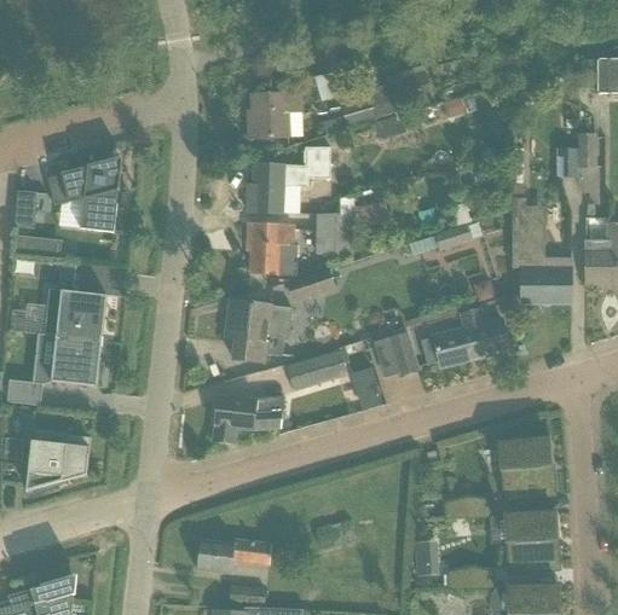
[(617,57),(596,58),(596,92),(617,92),(617,57)]
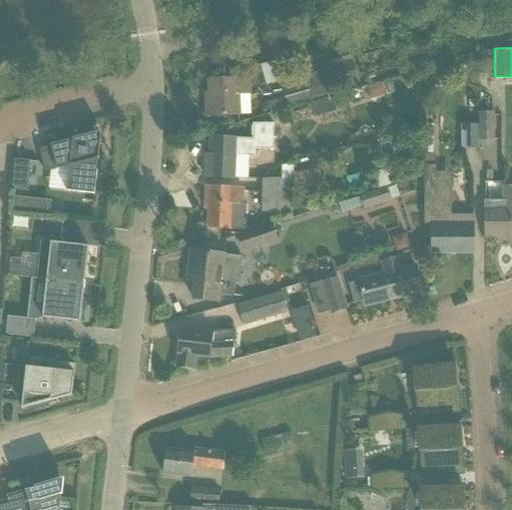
[(490,48),(478,48),(479,72),(491,72),(490,48)]
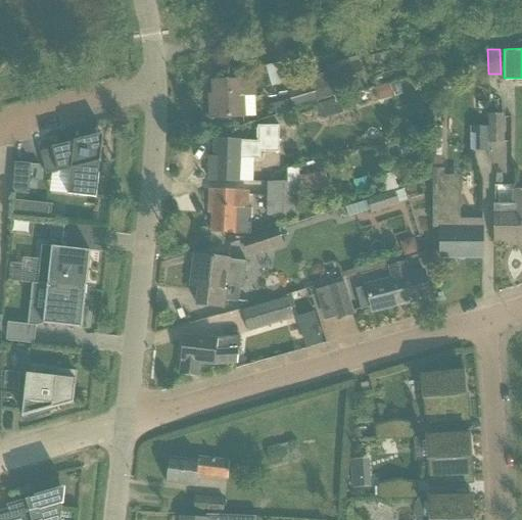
[(353,89),(366,86),(358,56),(325,65),(327,72),(304,79),(306,84),(288,89),(290,98),(273,102),(276,112),(334,94),(333,90),(352,85),(353,89)]
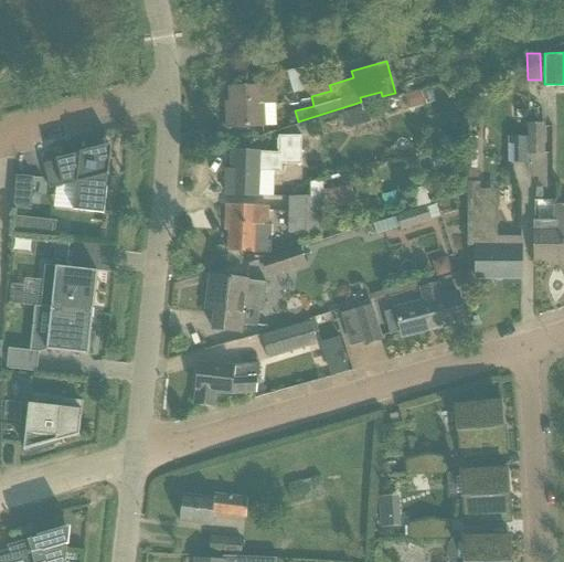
[(312,62),(300,66),(305,80),(317,76),(312,62)]
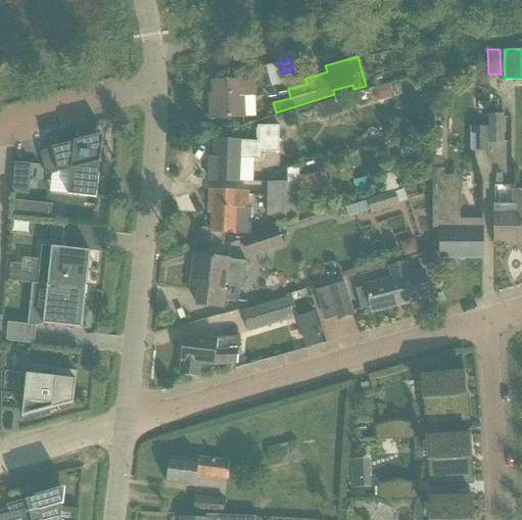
[(254,79),(237,79),(212,80),(214,98),(209,98),(210,116),(243,115),(242,94),(254,94),(254,79)]
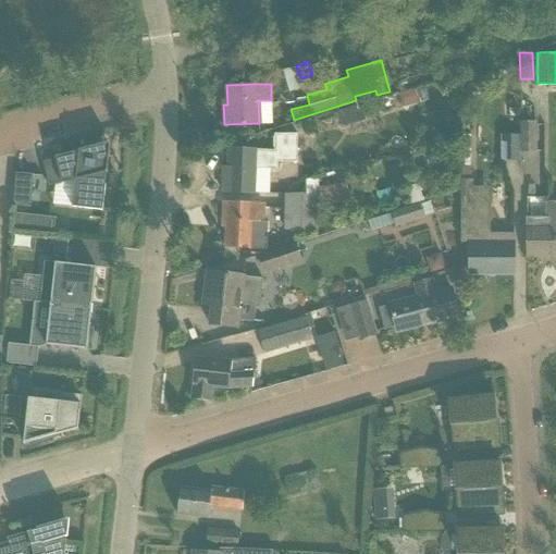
[(414,87),(397,91),(400,99),(402,106),(402,107),(417,101),(414,87)]
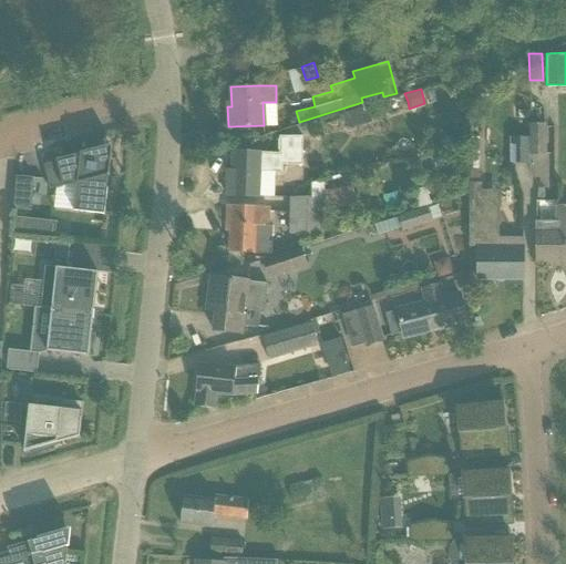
[(364,105),(345,111),(350,126),(370,121),(364,105)]
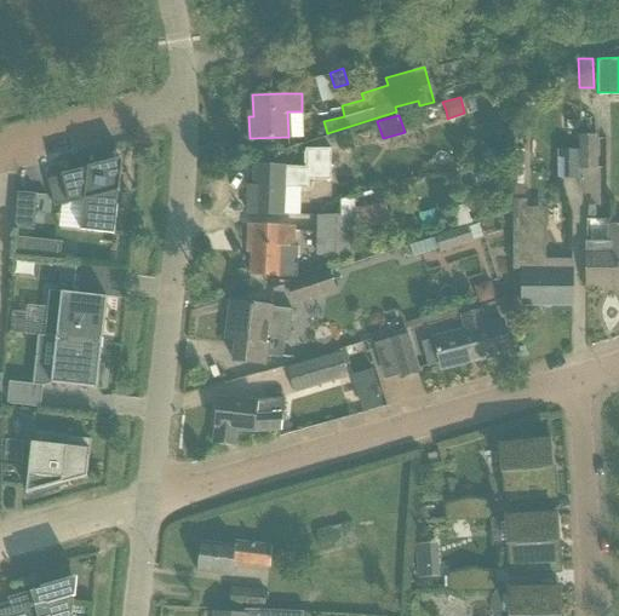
[(597,167),(596,132),(578,133),(578,148),(578,168),(597,167)]
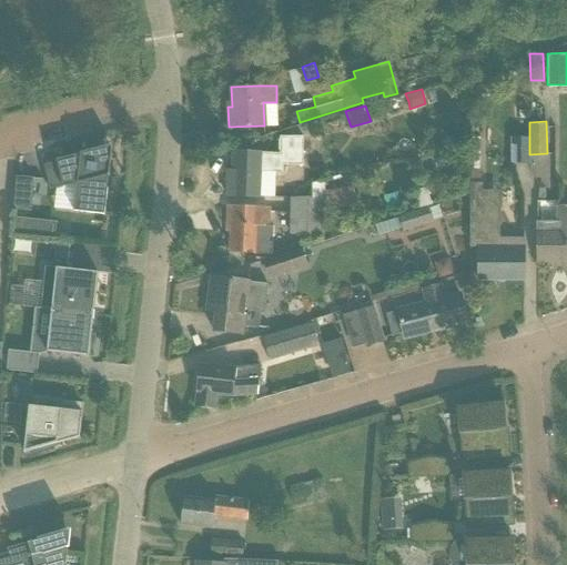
[(282,162),(301,162),(302,135),(281,134),(280,151),(233,149),(232,175),(228,175),(226,193),(259,194),(260,170),(282,171),(282,162)]
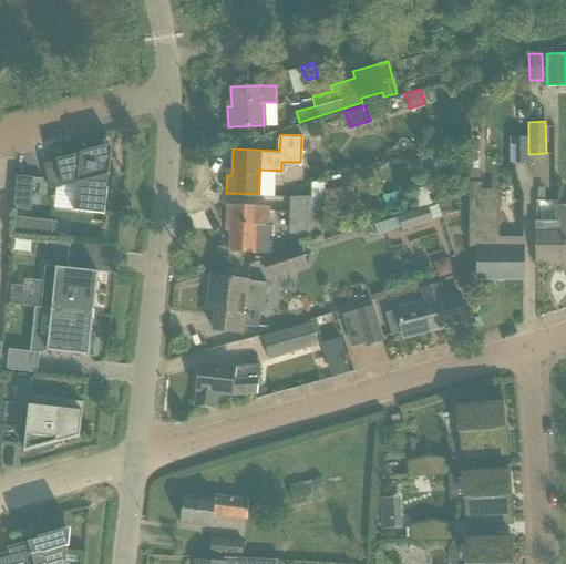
[(528,154),(528,135),(508,135),(508,161),(528,161),(528,154)]
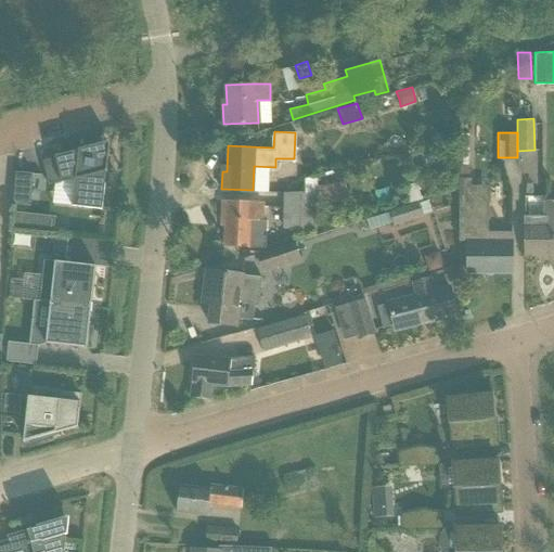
[(101,207),(107,152),(108,140),(77,148),(78,149),(54,154),(54,155),(41,158),(48,183),(60,180),(61,181),(74,178),(71,204),(101,207)]
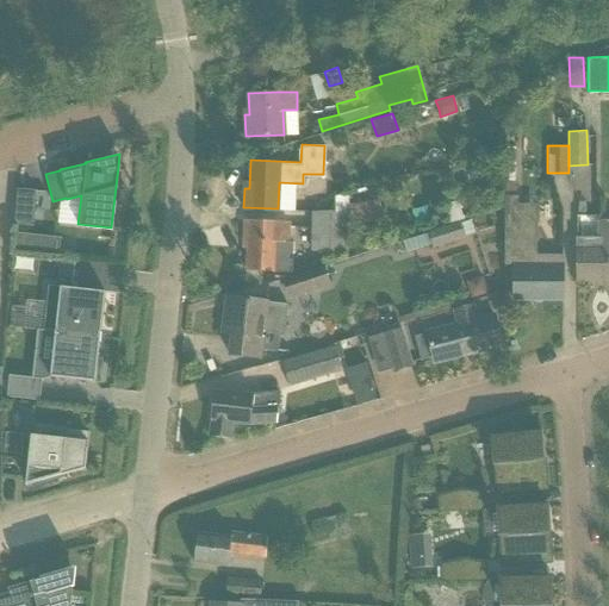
[(13,223),(32,224),(35,188),(16,187),(13,223)]
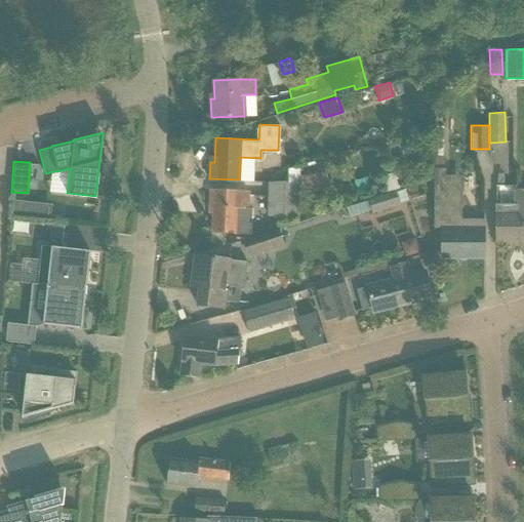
[(434,168),(434,228),(442,228),(442,229),(442,254),(483,254),(483,218),(460,218),(460,201),(452,201),(452,175),(444,175),(444,168),(434,168)]
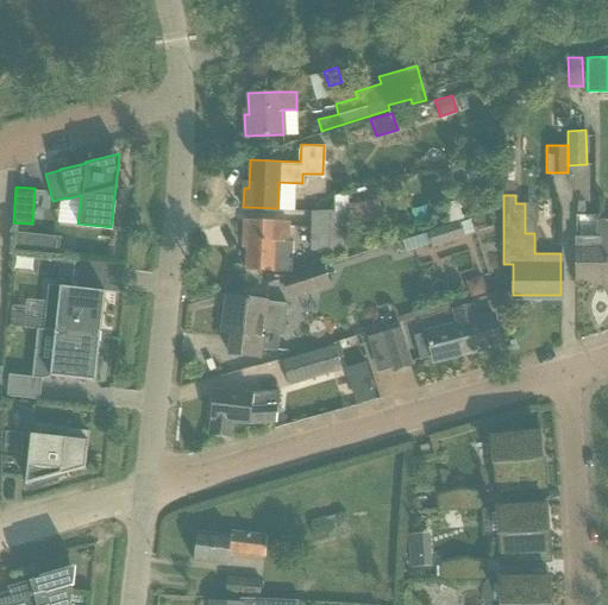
[(345,249),(346,210),(312,209),(311,247),(345,249)]
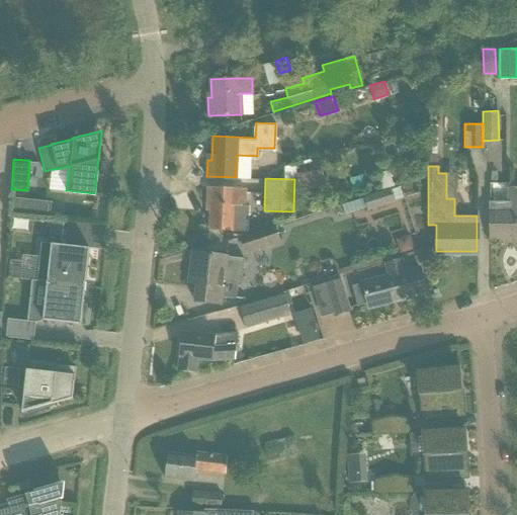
[(516,235),(516,185),(505,186),(505,199),(489,199),(489,236),(516,235)]
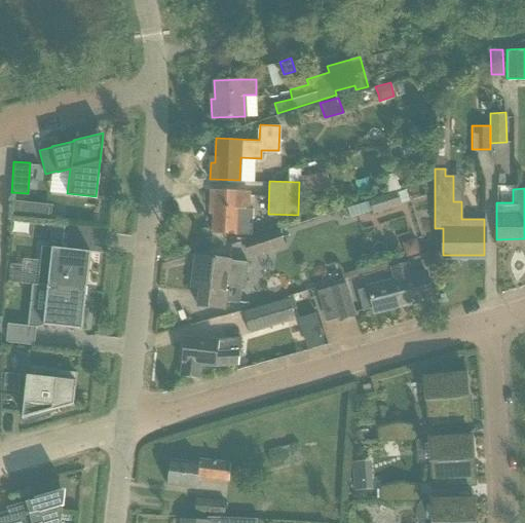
[(248,216),(248,208),(249,191),(210,189),(209,206),(213,206),(212,230),(247,232),(248,216)]
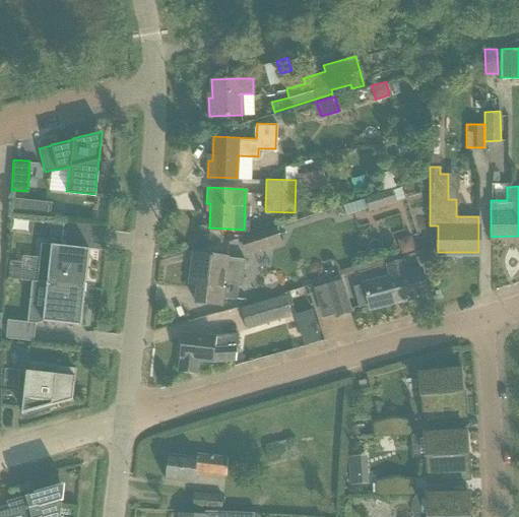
[(391,188),(363,197),(367,208),(395,199),(391,188)]
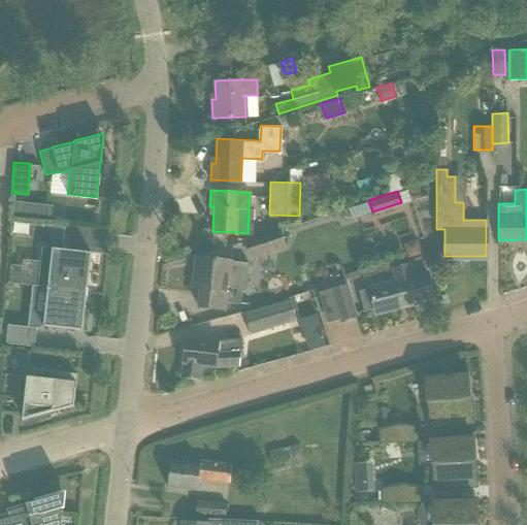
[(257,236),(262,252),(285,244),(280,228),(257,236)]
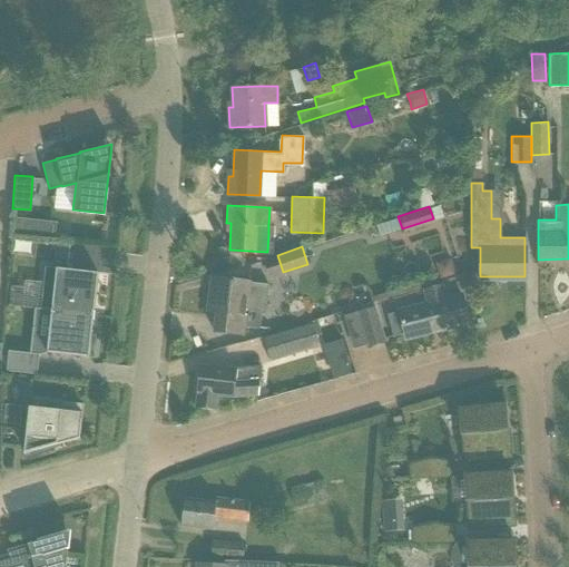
[(97,271),(45,265),(40,308),(50,309),(92,313),(97,271)]
